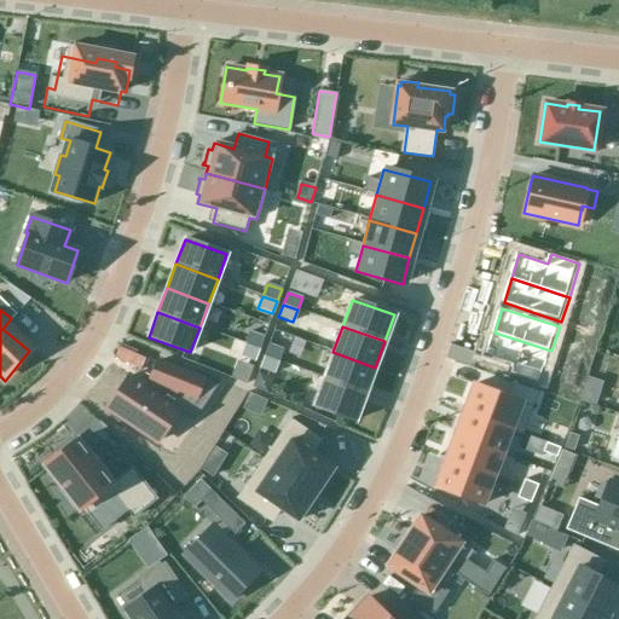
[(249,331),(244,343),(259,350),(264,337),(249,331)]
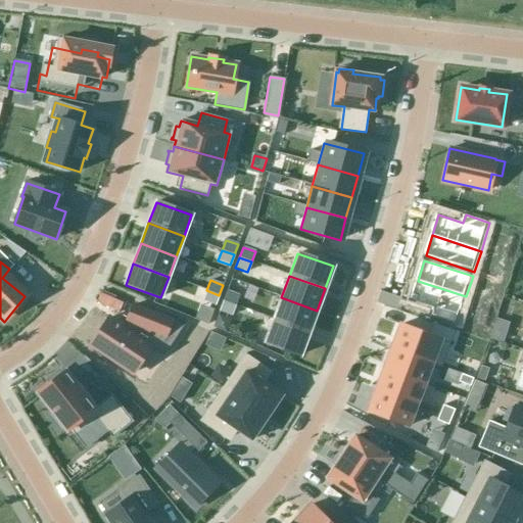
[(418,281),(411,301),(435,308),(433,317),(458,325),(466,296),(418,281)]
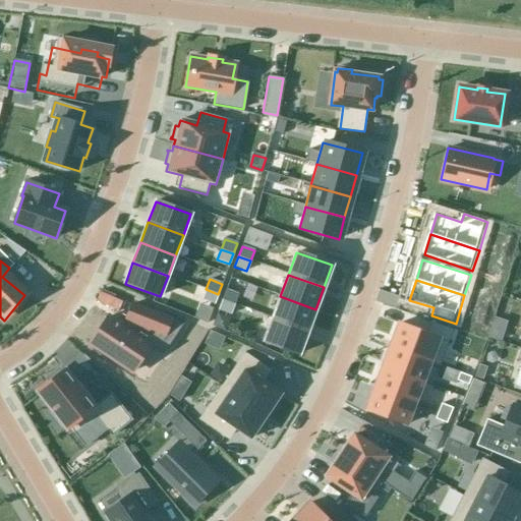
[(206,289),(201,299),(214,304),(218,294),(206,289)]
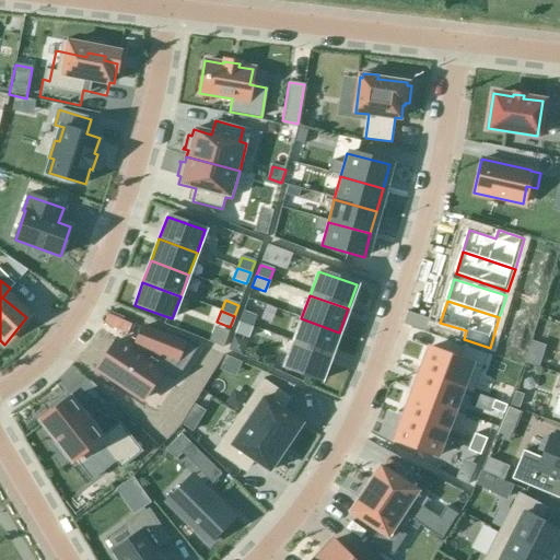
[(243,311),(238,322),(252,327),(256,316),(243,311)]
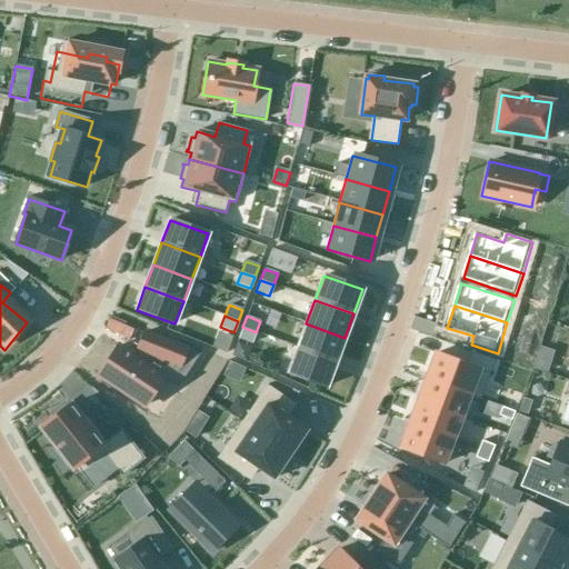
[(306,323),(297,348),(336,362),(345,338),(306,323)]
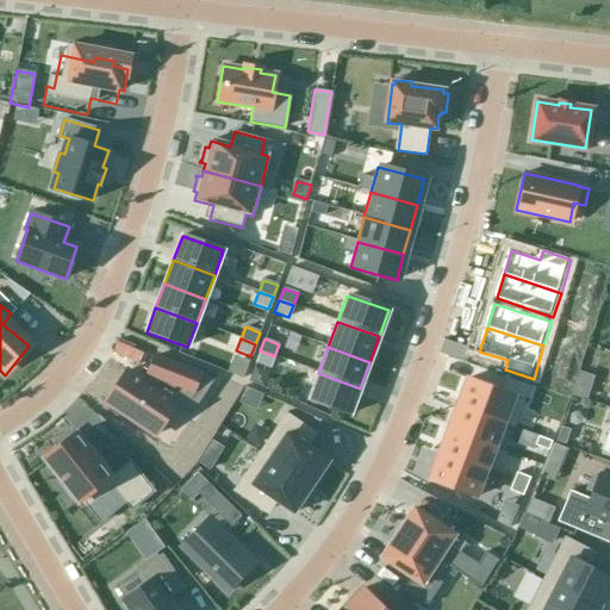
[(260,350),(255,362),(269,368),(274,356),(260,350)]
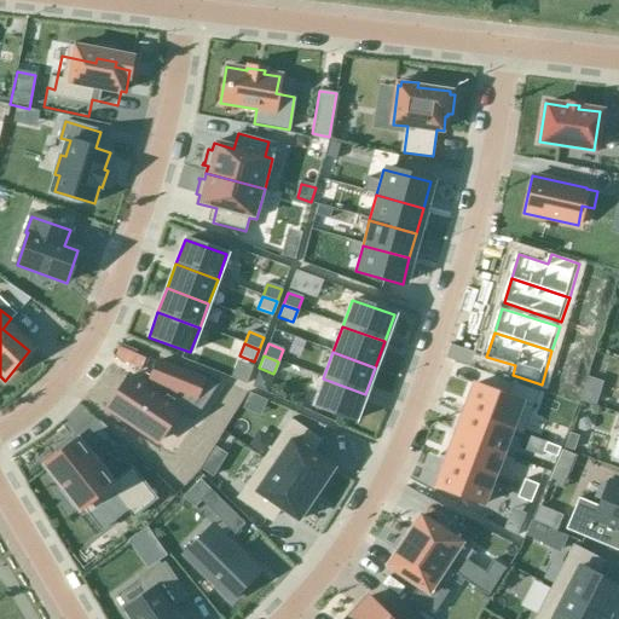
[(223,383),(161,358),(154,376),(140,371),(137,375),(131,371),(109,405),(162,440),(183,408),(200,418),(223,383)]
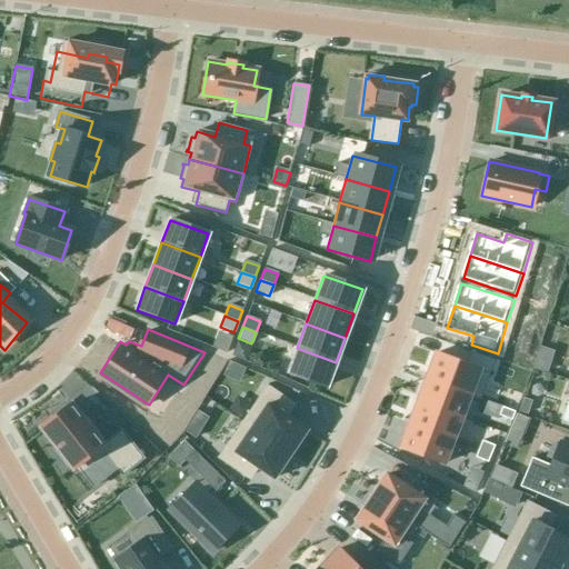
[(540,347),(533,368),(546,372),(552,351),(540,347)]
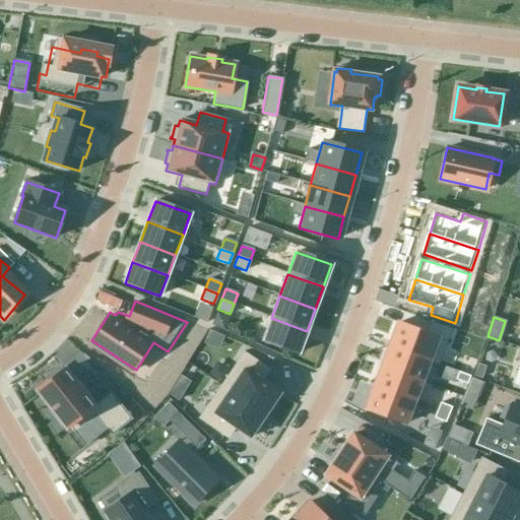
[(271,318),(263,340),(299,353),(307,331),(271,318)]
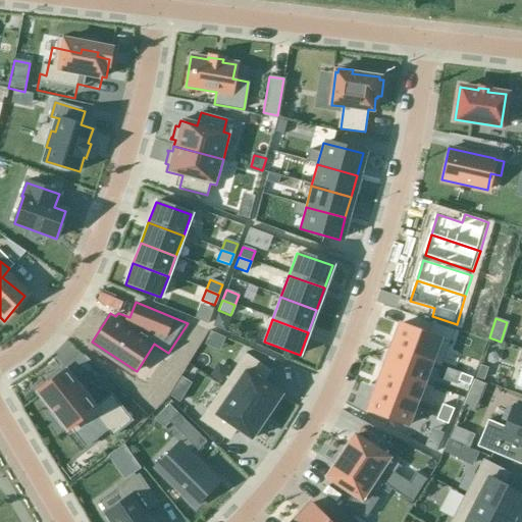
[(394,323),(386,345),(427,360),(435,338),(449,344),(454,330),(431,322),(426,335),(394,323)]
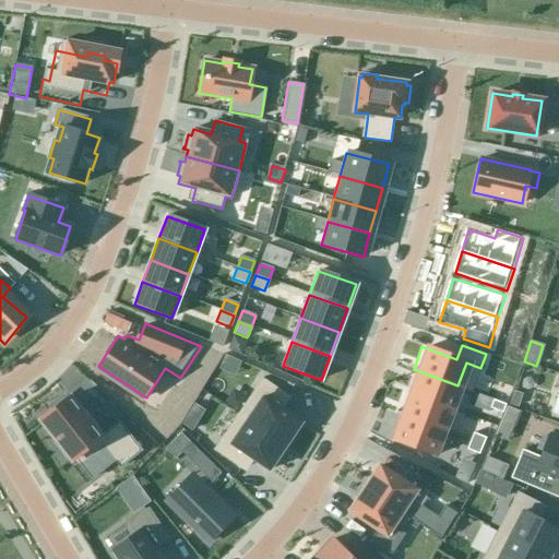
[(458,385),(414,369),(405,392),(450,408),(458,385)]
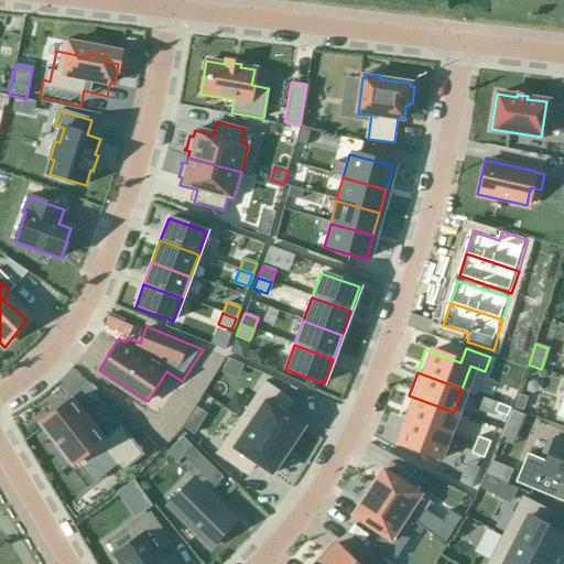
[(264,381),(239,418),(288,451),(304,426),(284,413),(292,401),(264,381)]
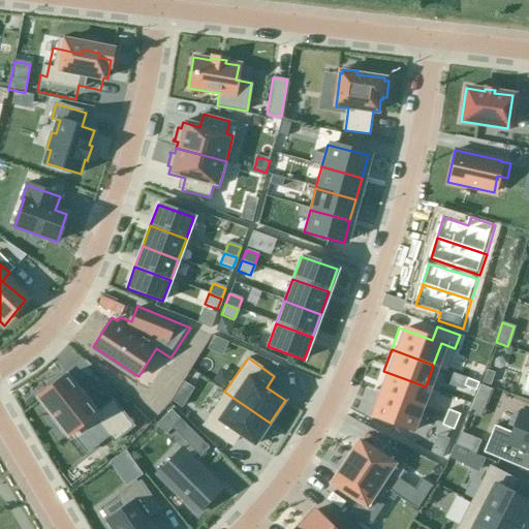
[(426,386),(383,371),(375,392),(417,407),(426,386)]
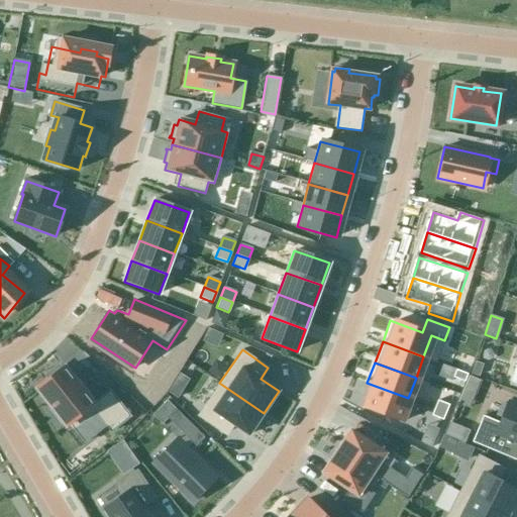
[(475,363),(471,374),(479,376),(483,365),(475,363)]
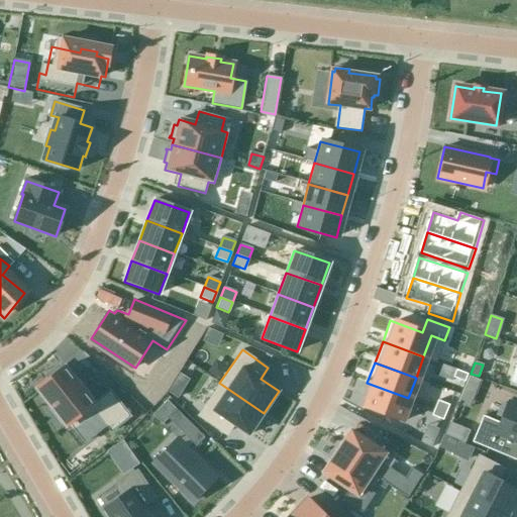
[(55,376),(41,385),(62,414),(59,416),(69,430),(72,427),(74,430),(97,414),(114,438),(134,425),(115,398),(102,408),(90,392),(91,391),(84,381),(83,381),(71,365),(68,367),(66,364),(53,373),(55,376)]
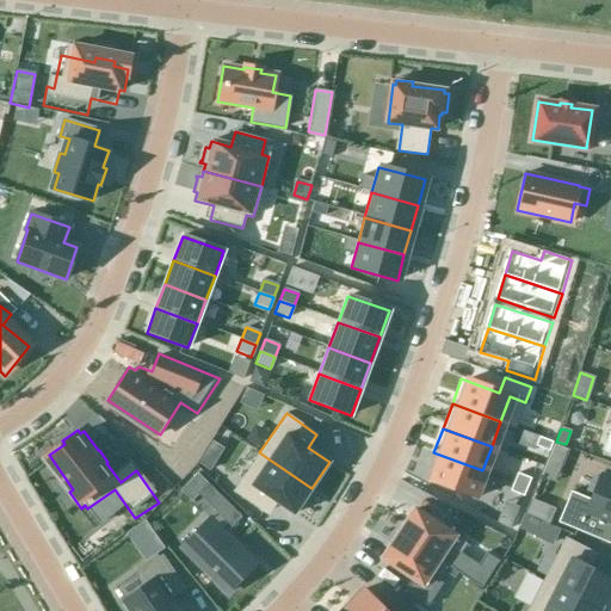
[(532,433),(530,442),(545,448),(549,439),(532,433)]
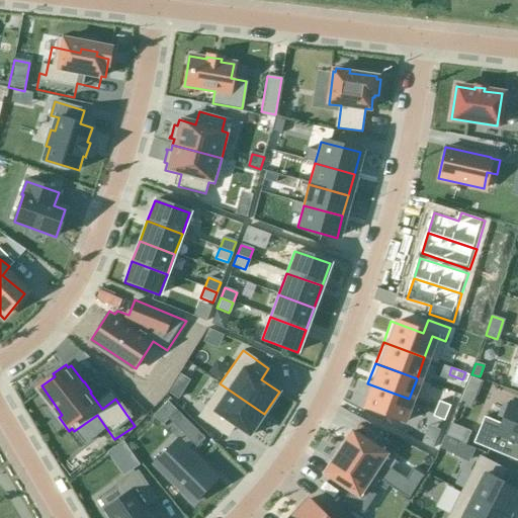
[(478,391),(482,381),(469,377),(466,386),(478,391)]
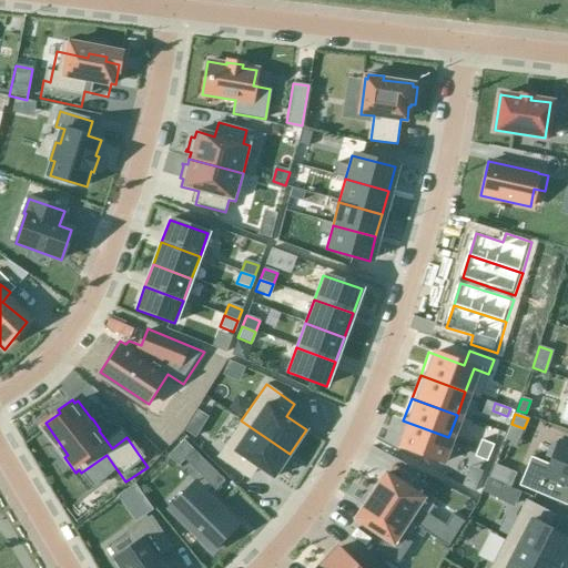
[(241,421),(216,457),(244,477),(253,465),(273,478),(290,454),(241,421)]
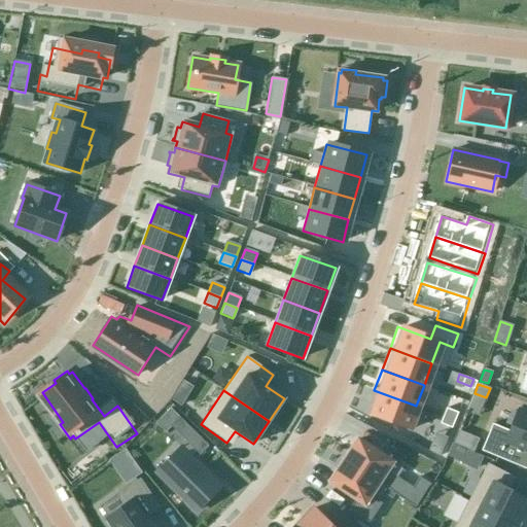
[(416,406),(374,390),(366,412),(408,427),(416,406)]
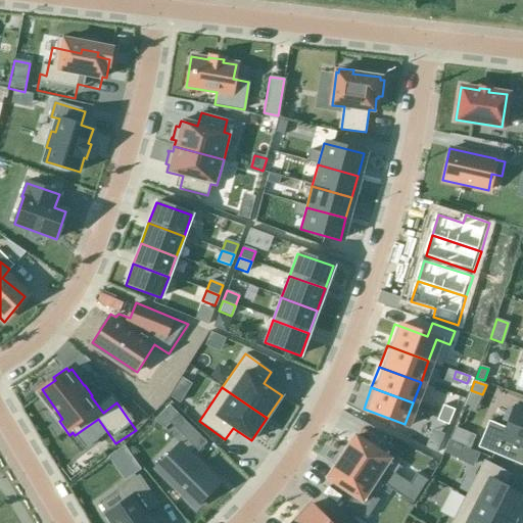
[(450,409),(437,403),(434,411),(447,416),(450,409)]
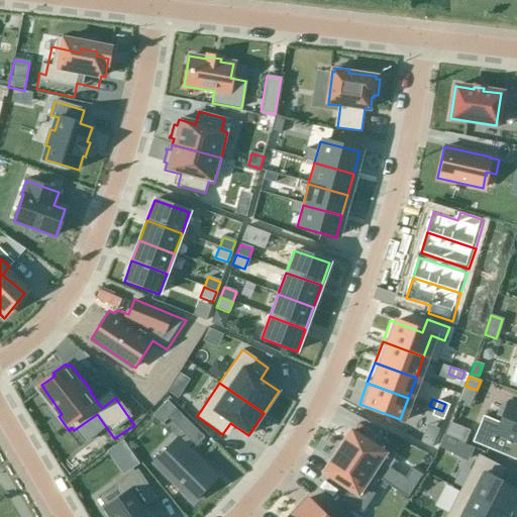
[(483,416),(472,442),(515,460),(516,454),(516,405),(509,402),(500,423),(483,416)]
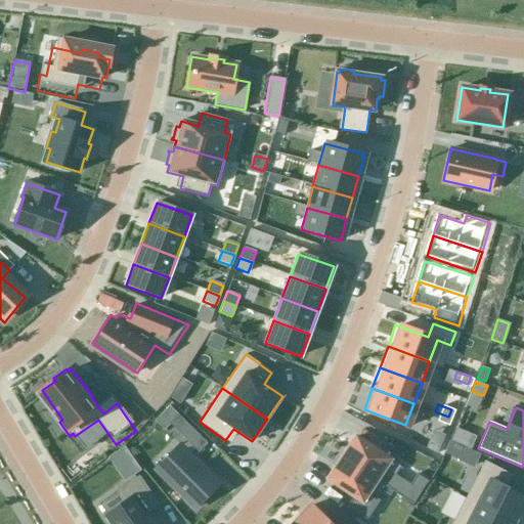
[(448,417),(435,411),(432,420),(445,425),(448,417)]
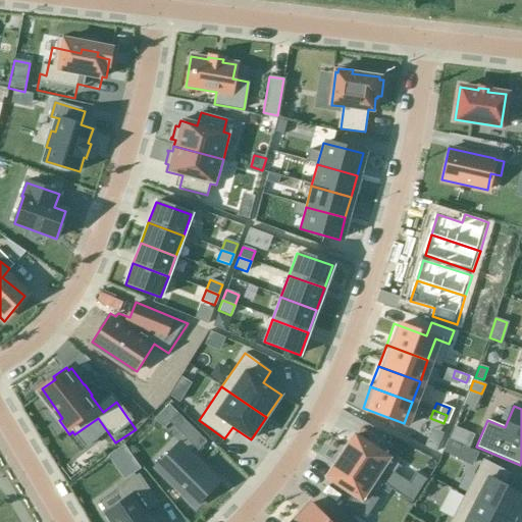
[(183,419),(174,427),(189,441),(198,451),(206,442),(183,419)]
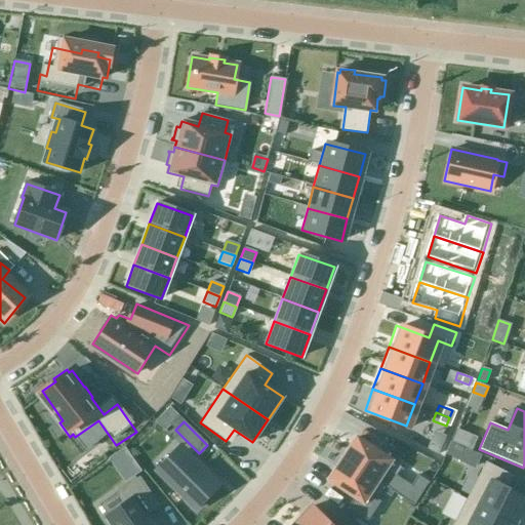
[(456,430),(452,441),(471,449),(476,438),(456,430)]
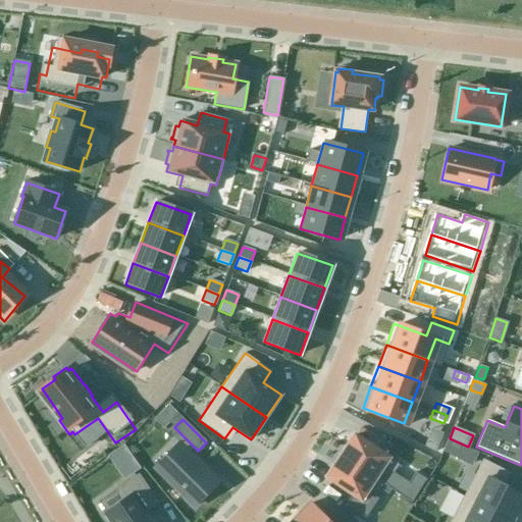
[(353,435),(340,456),(373,478),(387,458),(353,435)]
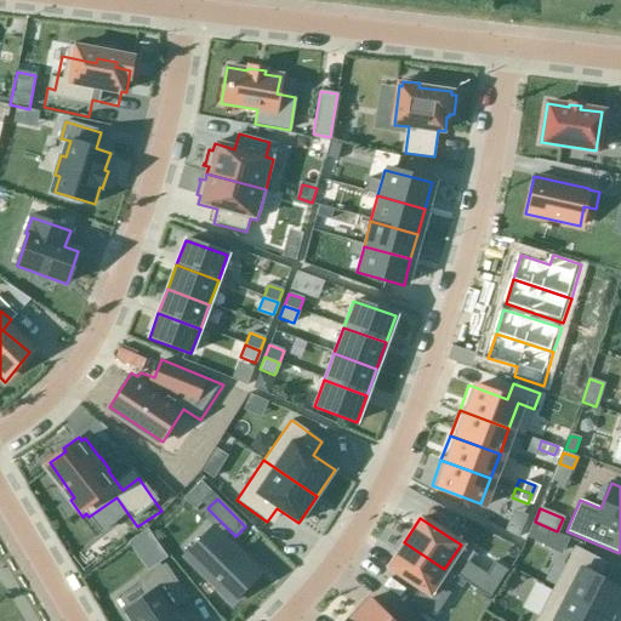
[(546,529),(533,523),(527,536),(540,543),(546,529)]
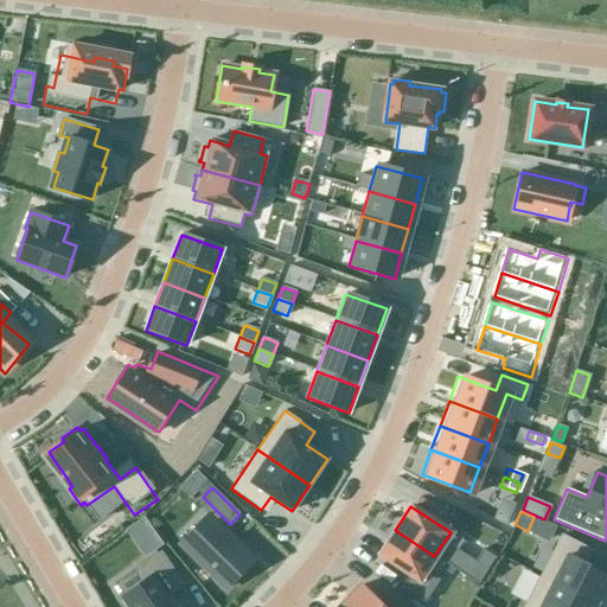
[(219,513),(192,542),(232,582),(260,554),(230,524),(219,513)]
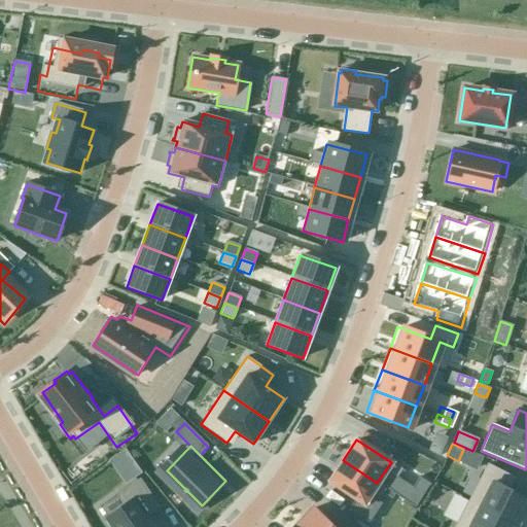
[(130,480),(140,472),(125,450),(114,457),(130,480)]
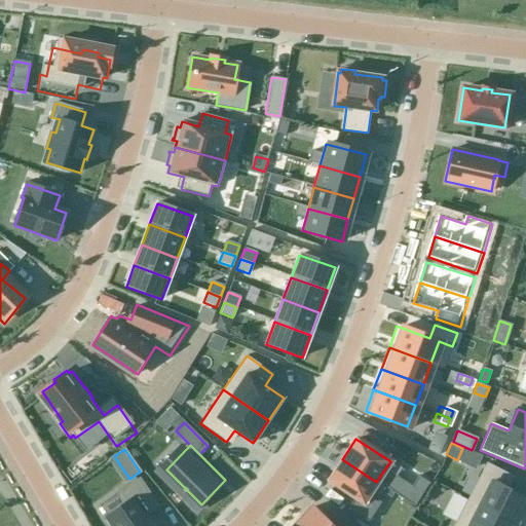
[(342,459),(328,481),(363,503),(376,482),(342,459)]
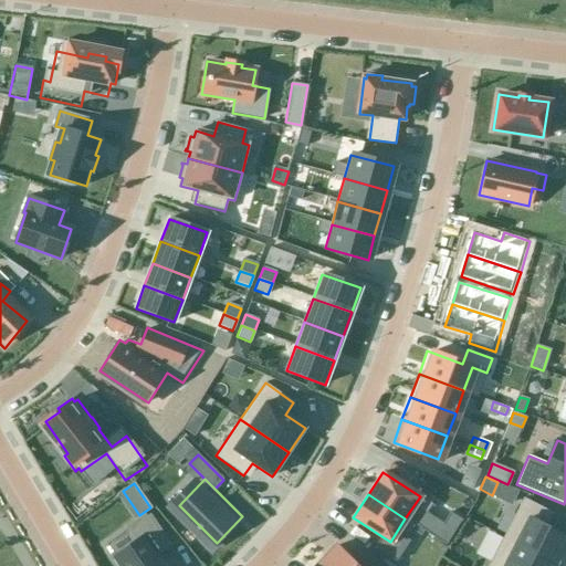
[(523,499),(503,537),(555,564),(561,554),(565,556),(565,553),(565,536),(547,527),(554,514),(523,499)]
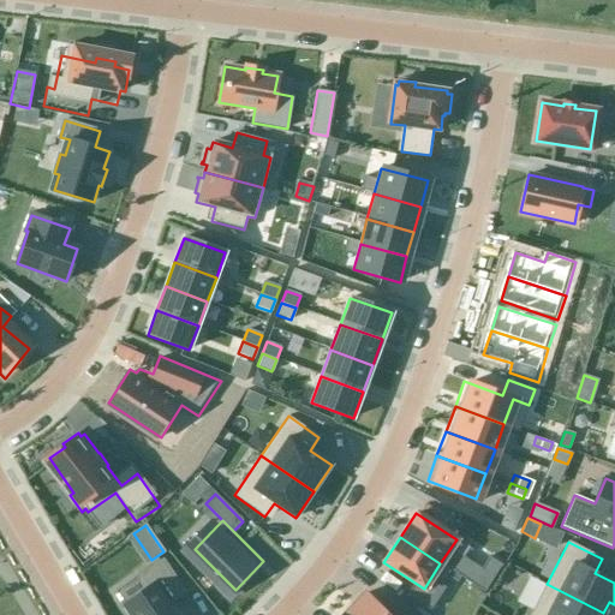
[(147,589),(123,605),(130,614),(178,614),(169,602),(184,592),(161,561),(138,577),(147,589)]
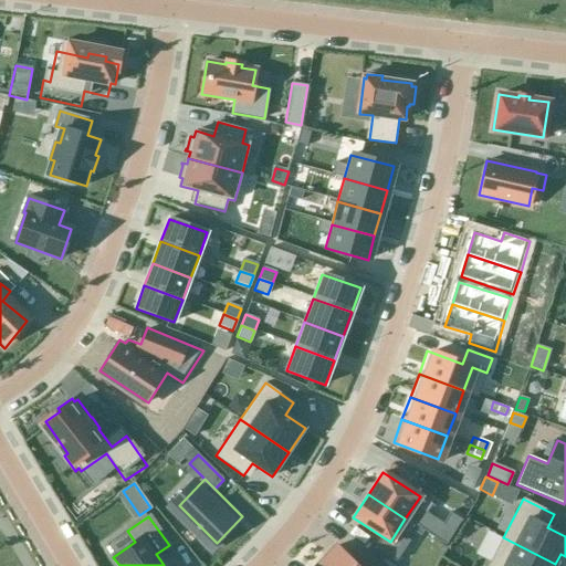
[(503,537),(488,565),(554,565),(555,564),(503,537)]
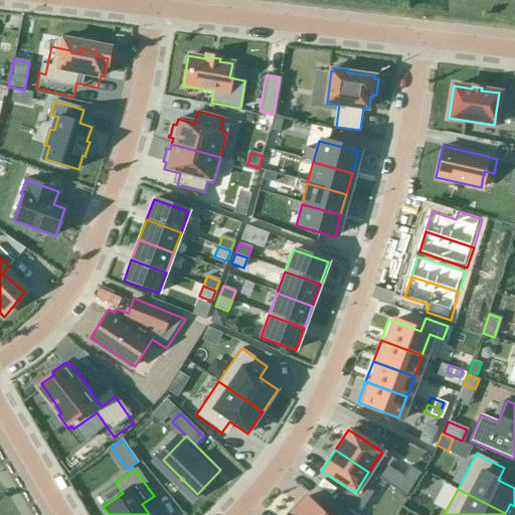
[(323,514),(305,497),(287,514),(341,514),(333,506),(323,514)]
